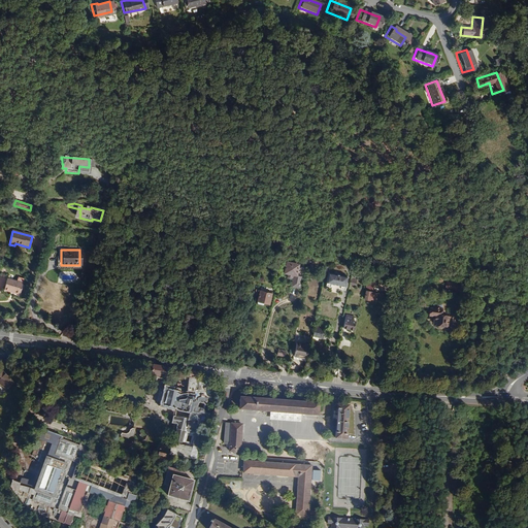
[(297,276),(300,265),(287,263),(285,274),(289,275),(288,277),(289,278),(290,279),(292,279),(294,279),(292,288),(300,289),(302,278),(297,276)]
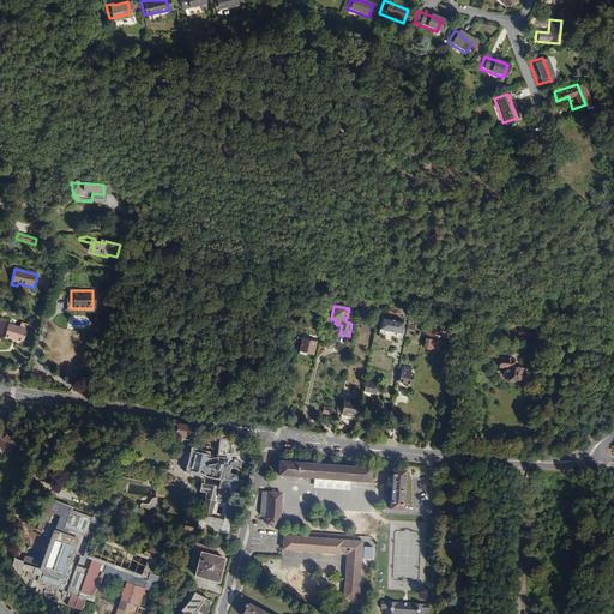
[(399,335),(402,320),(379,315),(374,336),(381,337),(383,333),(392,336),(393,333),(399,335)]
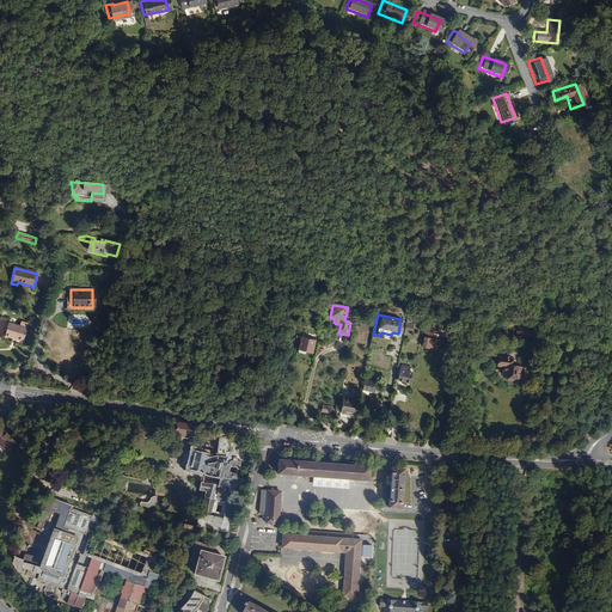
[(24,342),(29,324),(22,323),(20,326),(8,324),(5,335),(17,338),(16,340),(24,342)]
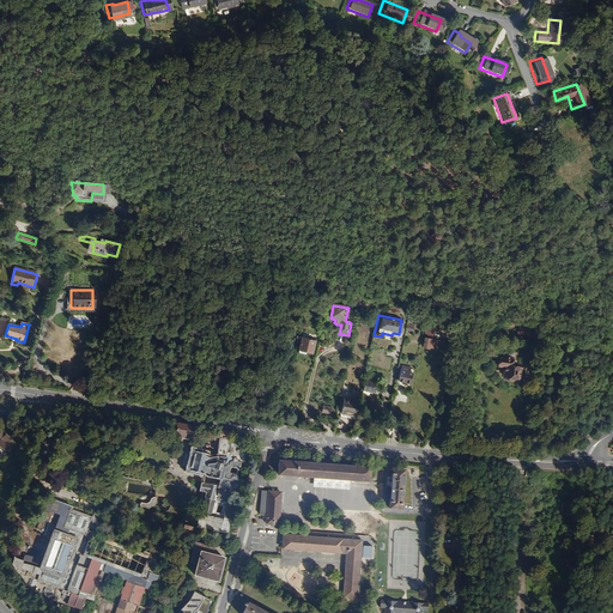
[(538,335),(538,332),(535,332),(535,331),(530,331),(530,327),(519,326),(517,334),(534,337),(534,335),(538,335)]
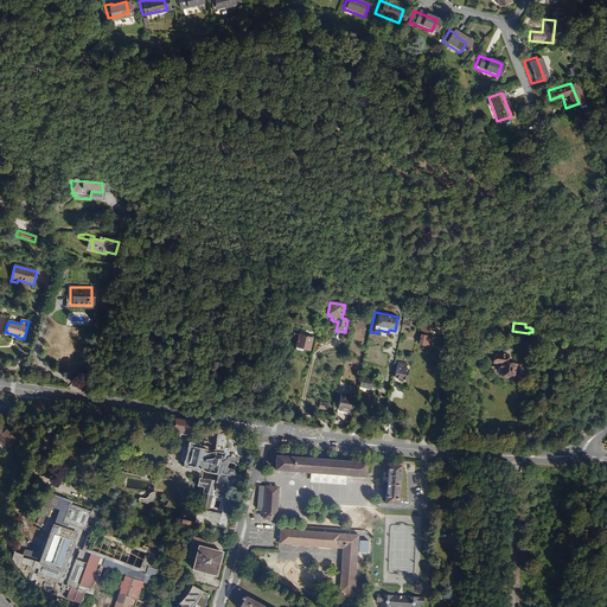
[(429,337),(430,331),(421,328),(420,336),(421,336),(420,345),(426,346),(426,345),(432,346),(434,338),(429,337)]
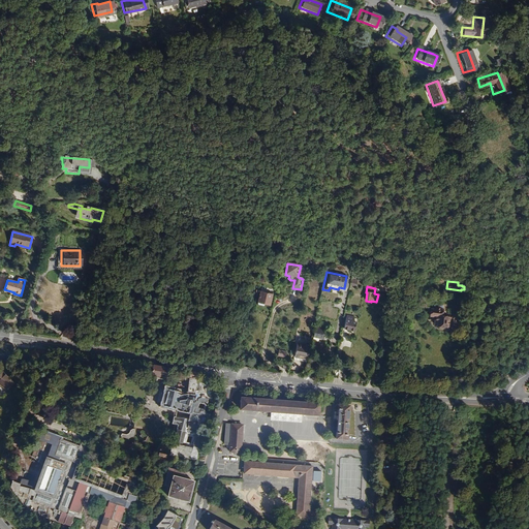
[(268,304),(271,293),(258,289),(255,303),(261,305),(261,303),(268,304)]
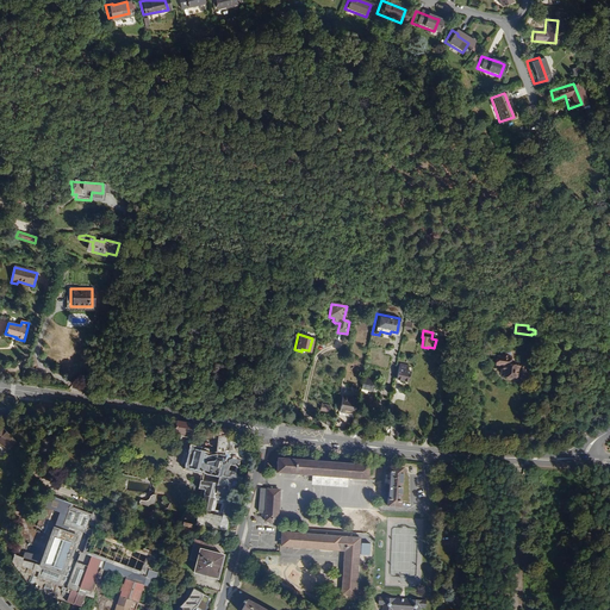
[(529,352),(497,348),(496,354),(506,355),(505,365),(509,365),(510,354),(526,355),(526,358),(528,359),(529,352)]
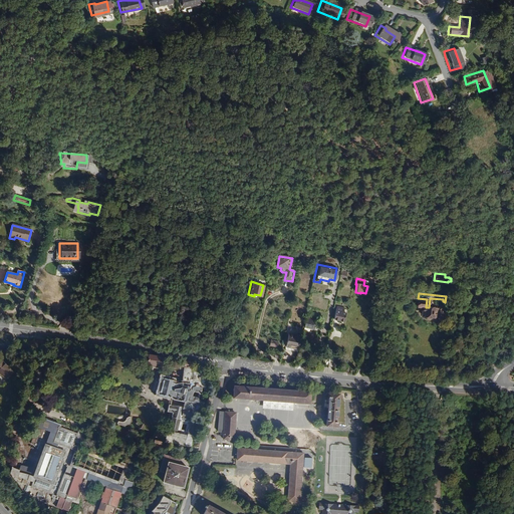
[(426,307),(427,299),(418,298),(418,300),(416,299),(415,306),(421,307),(420,315),(423,315),(423,317),(430,317),(430,316),(433,316),(433,314),(434,309),(434,308),(429,307),(426,307)]
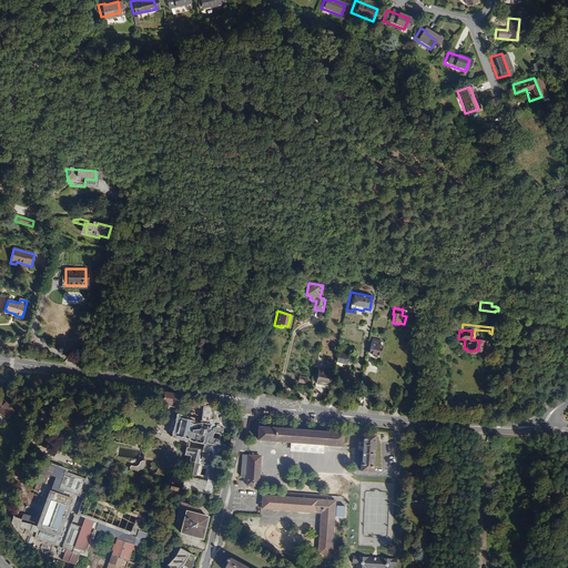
[(378,342),(378,341),(371,338),(367,353),(379,355),(382,346),(381,346),(377,346),(378,342)]
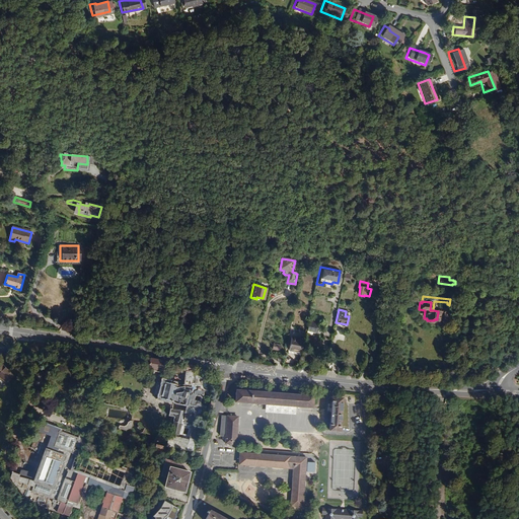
[(315,332),(317,322),(307,320),(305,330),(315,332)]
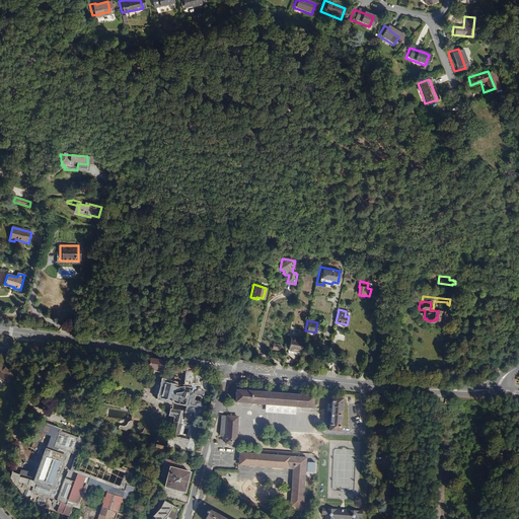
[(302,354),(305,340),(292,337),(288,353),(295,355),(296,352),(302,354)]
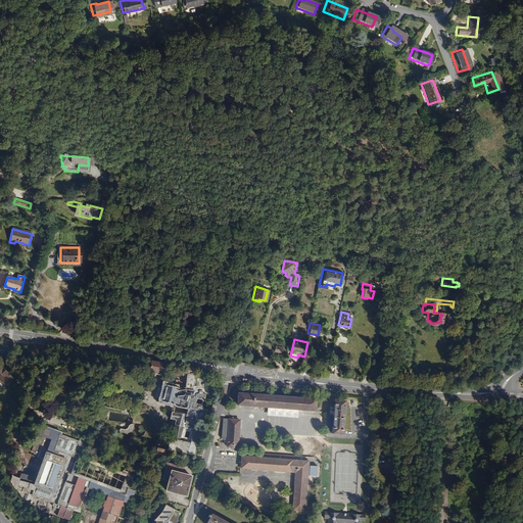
[(169,369),(168,368),(165,367),(167,365),(152,363),(150,372),(164,375),(164,373),(167,373),(168,371),(169,369)]
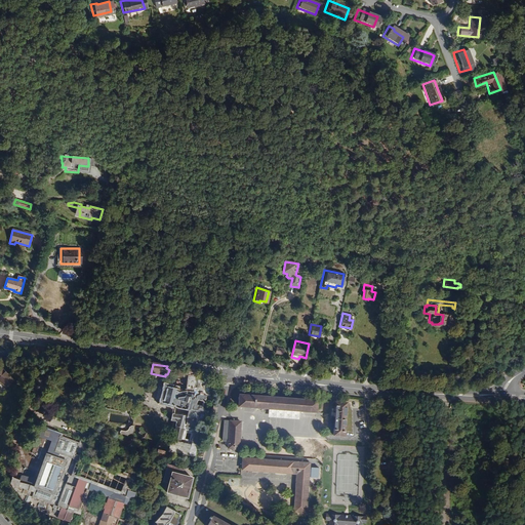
[(14,381),(2,369),(0,371),(0,382),(6,390),(14,381)]
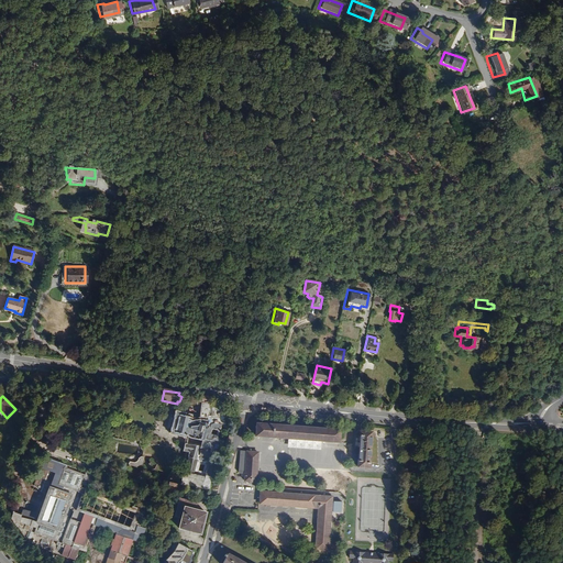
[(207,434),(209,429),(208,429),(209,424),(211,424),(211,427),(216,428),(217,424),(227,428),(230,412),(211,408),(211,406),(211,405),(212,398),(199,396),(197,405),(202,406),(201,417),(194,419),(192,419),(192,416),(189,416),(188,417),(188,418),(180,416),(180,417),(176,416),(170,435),(184,439),(186,437),(189,437),(190,439),(202,442),(206,441),(208,441),(209,434),(207,434)]
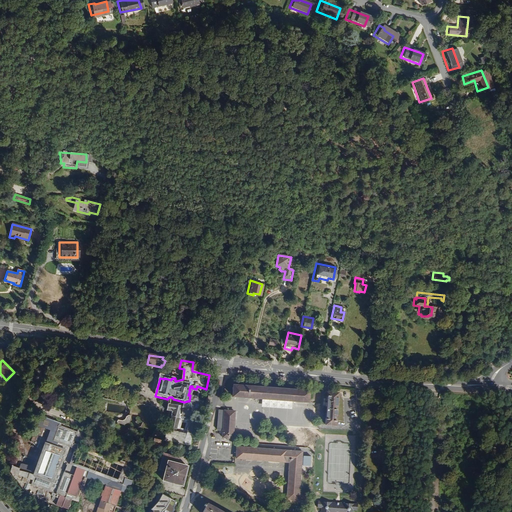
[(311,386),(234,381),(233,394),(310,399),(311,386)]
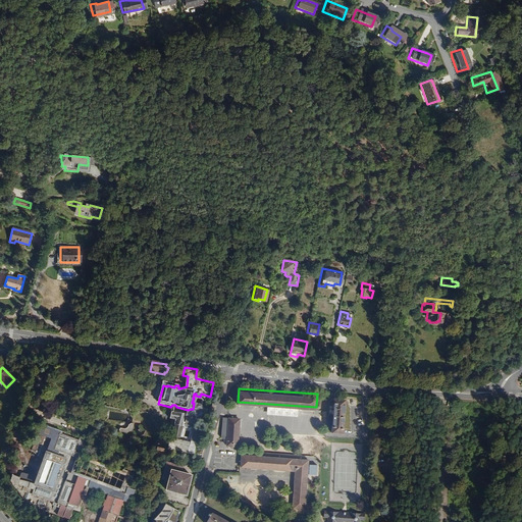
[(207,411),(210,397),(201,394),(200,397),(196,396),(196,394),(194,394),(193,398),(194,398),(192,403),(194,403),(193,409),(191,409),(188,410),(196,413),(200,410),(207,411)]
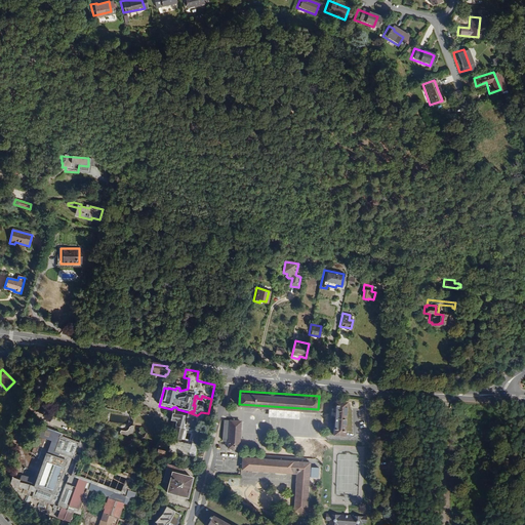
[(346,437),(348,404),(336,403),(334,436),(346,437)]
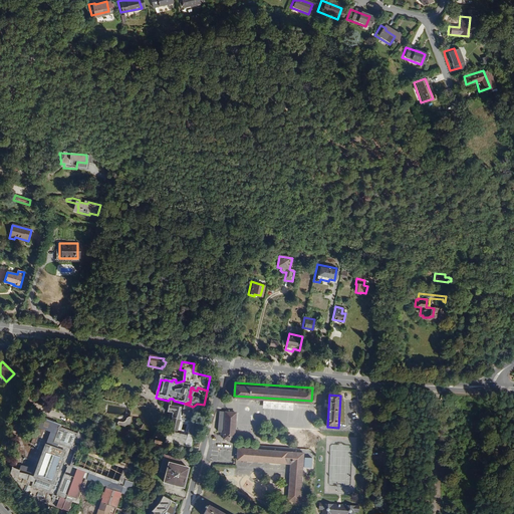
[(177,439),(178,434),(170,433),(162,432),(157,435),(155,442),(154,442),(154,445),(159,446),(161,444),(179,445),(185,447),(185,446),(193,448),(204,405),(197,404),(193,407),(190,420),(190,423),(187,440),(180,438),(180,439),(177,439)]
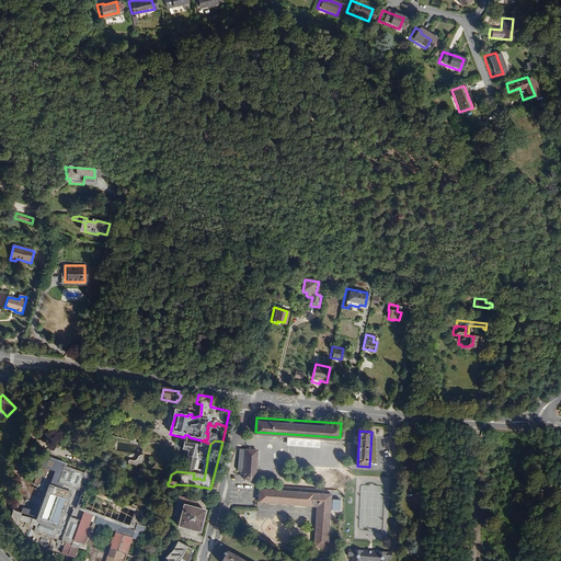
[(198,456),(201,446),(185,443),(183,450),(189,451),(187,457),(197,458),(197,459),(203,460),(203,457),(198,456)]
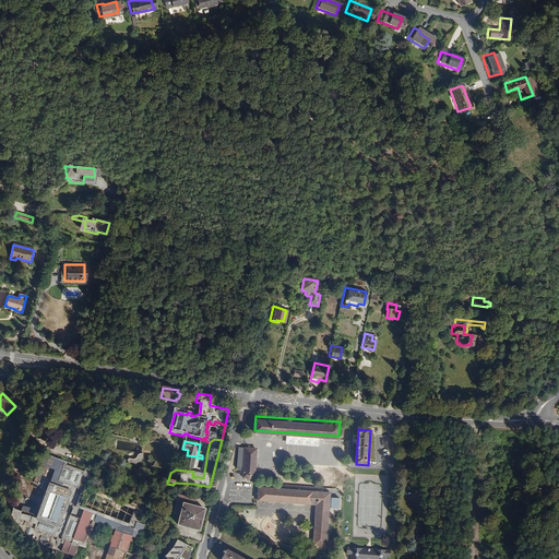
[(258,447),(245,445),(242,477),(256,478),(258,447)]
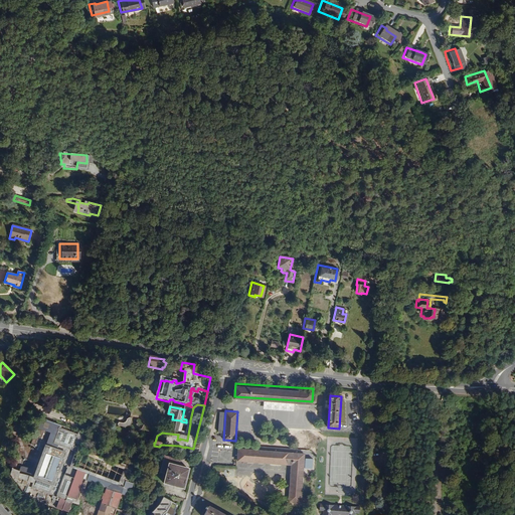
[(130,426),(132,422),(132,418),(131,416),(127,416),(128,419),(129,421),(127,423),(124,424),(119,423),(118,426),(125,428),(130,426)]
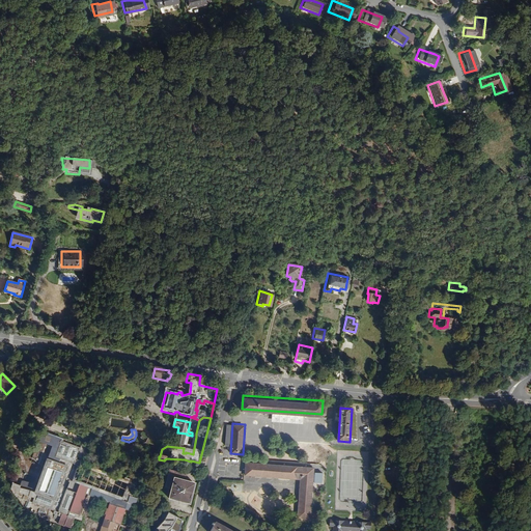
[(64,527),(77,495),(79,485),(74,484),(84,459),(78,457),(81,448),(62,442),(63,440),(44,432),(33,458),(39,464),(39,465),(45,468),(37,485),(32,484),(31,484),(23,482),(22,486),(14,484),(11,490),(27,512),(47,520),(64,527)]
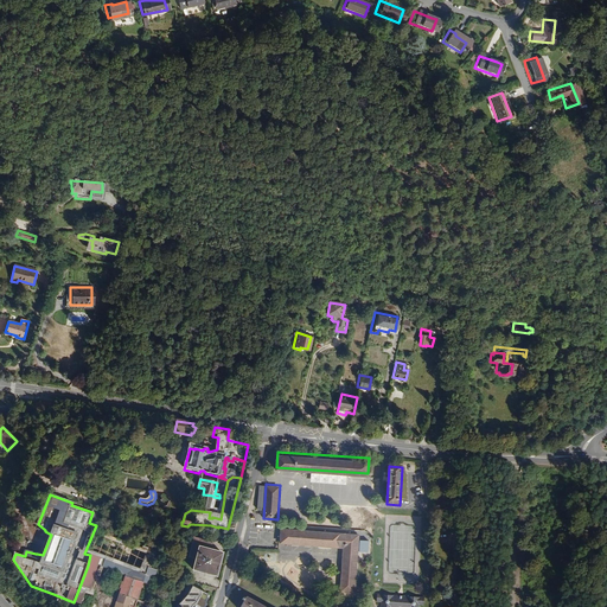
[(210,512),(213,497),(213,496),(203,494),(200,511),(210,512)]
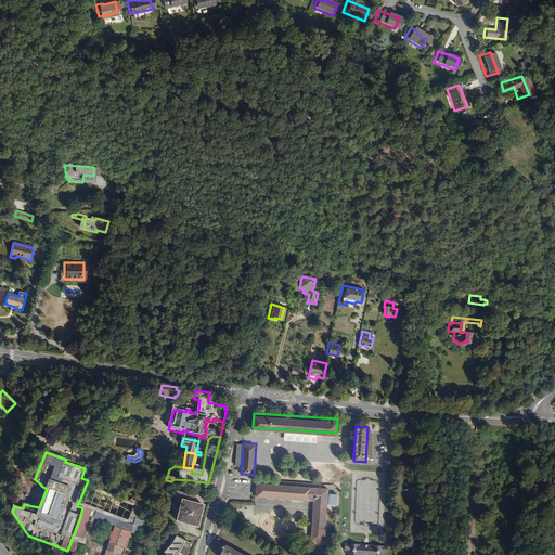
[(330,487),(258,482),(256,495),(314,500),(312,539),(327,540),(330,487)]
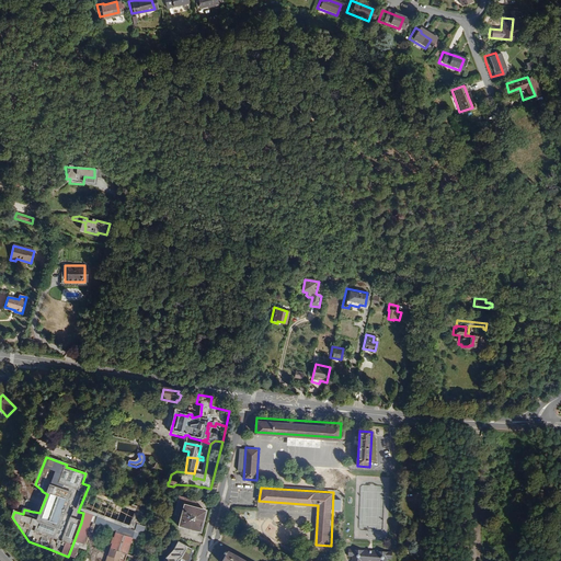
[(137,525),(141,507),(89,491),(83,513),(81,523),(68,557),(75,559),(79,548),(87,550),(95,524),(98,518),(135,530),(137,525)]
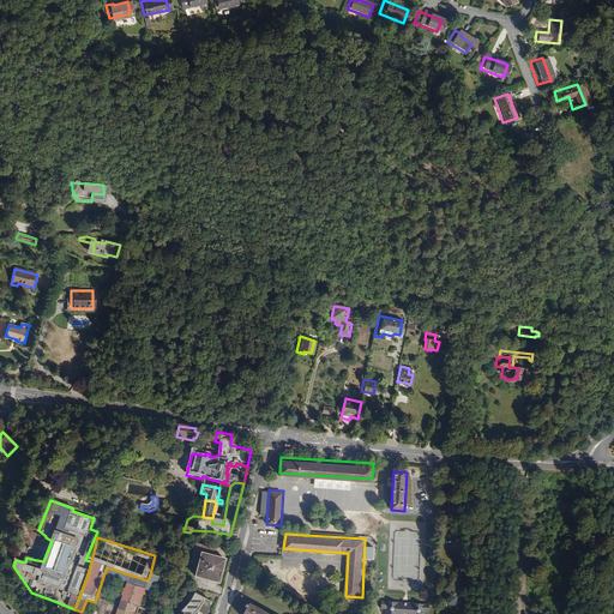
[(216,552),(217,546),(196,541),(190,561),(198,564),(194,572),(221,578),(227,554),(216,552)]
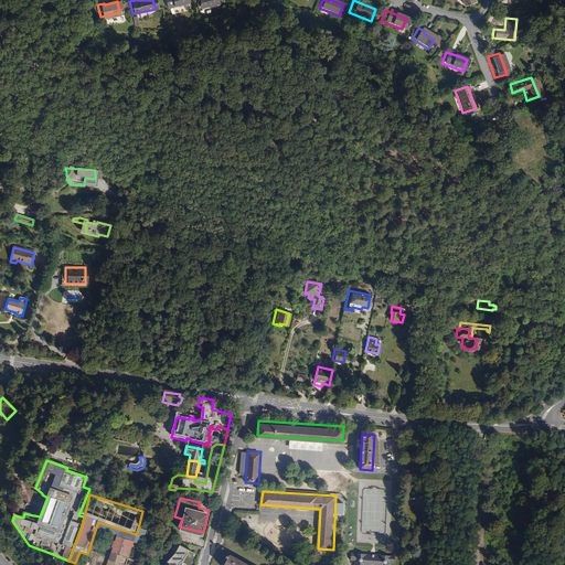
[(141,545),(146,531),(138,529),(136,534),(98,522),(96,528),(118,535),(107,564),(119,564),(123,557),(127,560),(132,543),(141,545)]
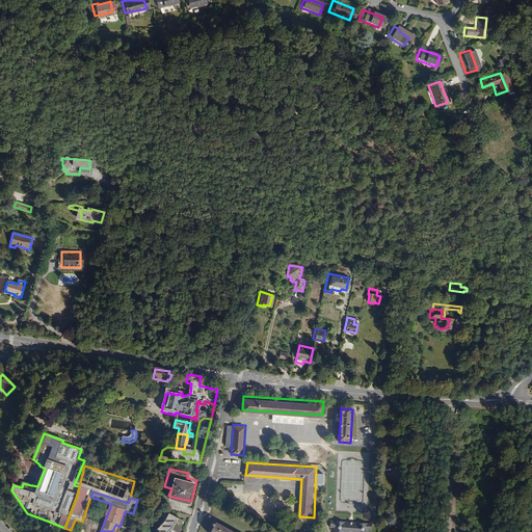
[(233,507),(225,503),(228,500),(228,499),(222,497),(220,501),(223,502),(220,506),(224,509),(225,508),(231,510),(233,507)]
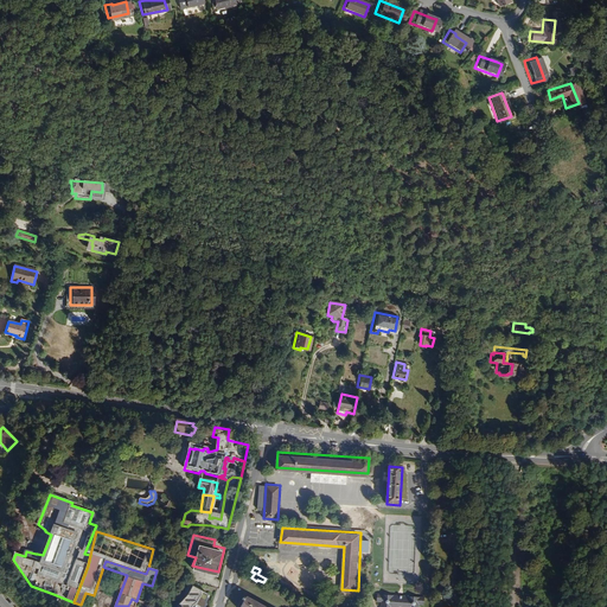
[(193,587),(181,606),(202,606),(209,595),(193,587)]
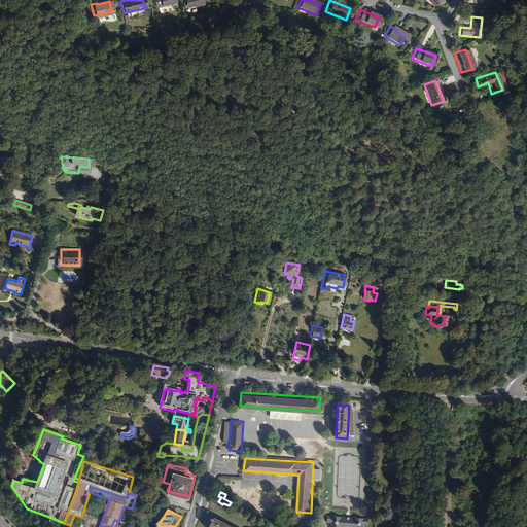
[(236,526),(214,515),(208,525),(210,526),(236,526)]
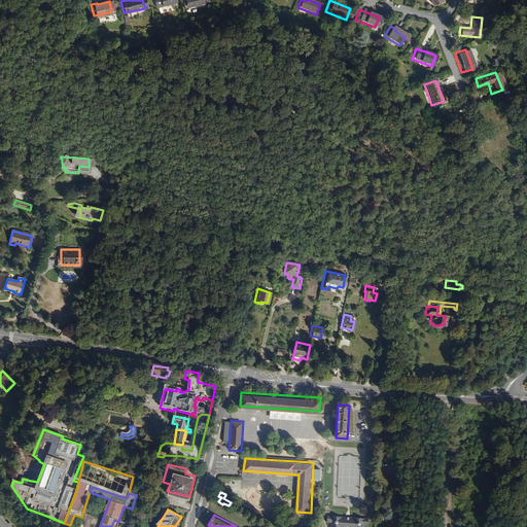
[(367,518),(326,515),(325,523),(330,523),(329,526),(362,526),(363,526),(367,526),(367,518)]
